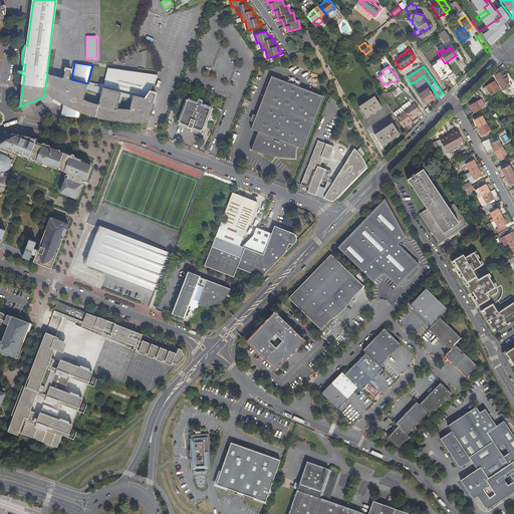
[(146,98),(151,90),(156,81),(159,74),(108,67),(103,87),(146,98)]
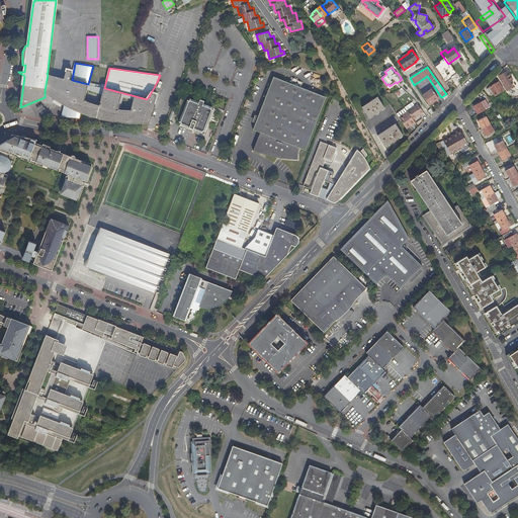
[(88,84),(72,80),(71,80),(73,70),(67,69),(65,78),(48,74),(45,91),(53,98),(64,104),(76,110),(81,112),(88,115),(101,118),(109,120),(115,121),(121,122),(136,122),(150,122),(152,113),(154,112),(157,103),(155,103),(158,93),(152,91),(147,99),(104,88),(88,84)]
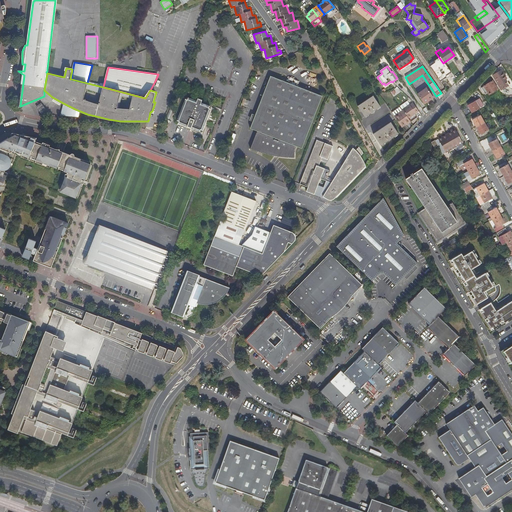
[(501,71),(492,76),(497,84),(497,85),(500,91),(508,87),(504,81),(506,79),(501,71)]
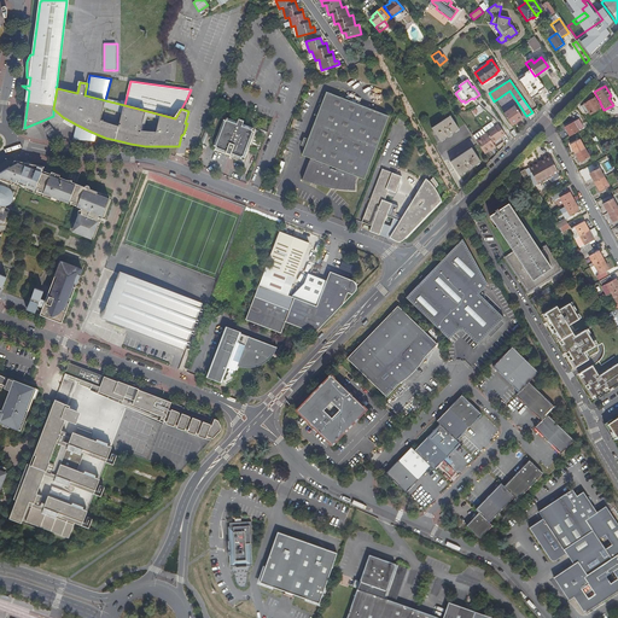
[(308,158),(333,93),(328,92),(303,157),(308,158)]
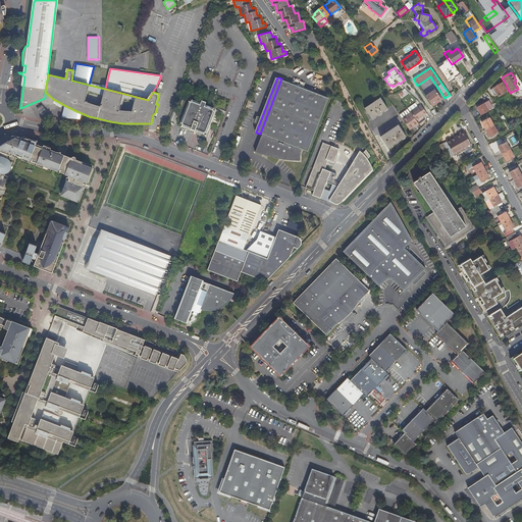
[(277,124),(314,139),(321,119),(329,97),(281,79),(260,134),(263,135),(256,153),(263,156),(264,154),(266,155),(277,124)]
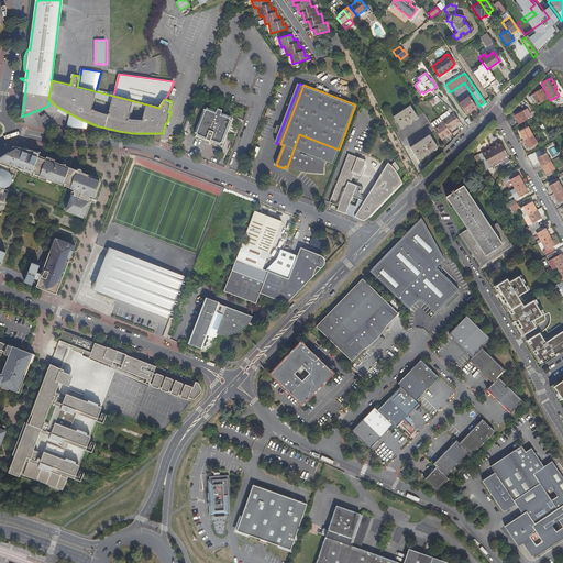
[(541,90),(529,98),(532,105),(536,102),(538,105),(547,99),(541,90)]
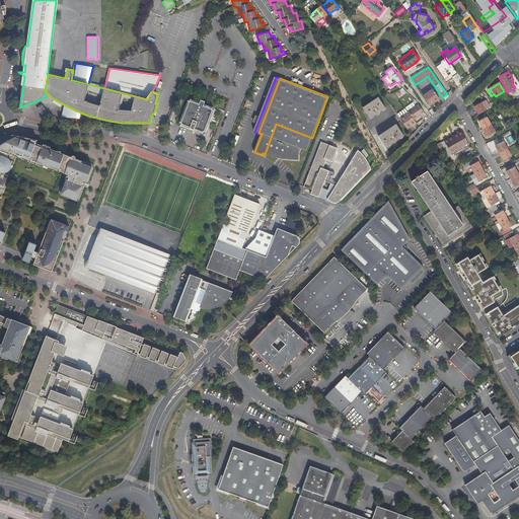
[(423,96),(430,106),(439,99),(432,90),(429,92),(428,90),(425,92),(426,94),(423,96)]
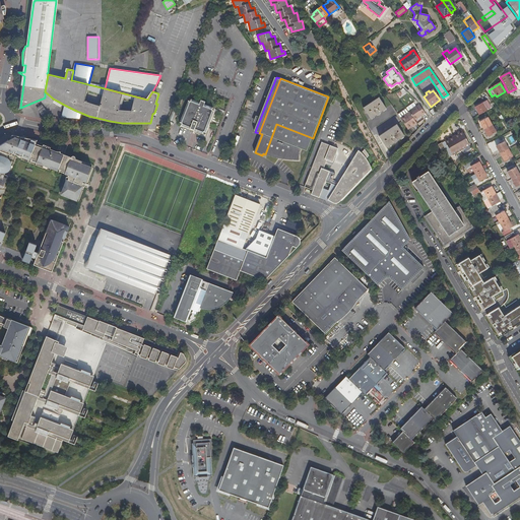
[(371,119),(387,109),(380,98),(364,108),(371,119)]
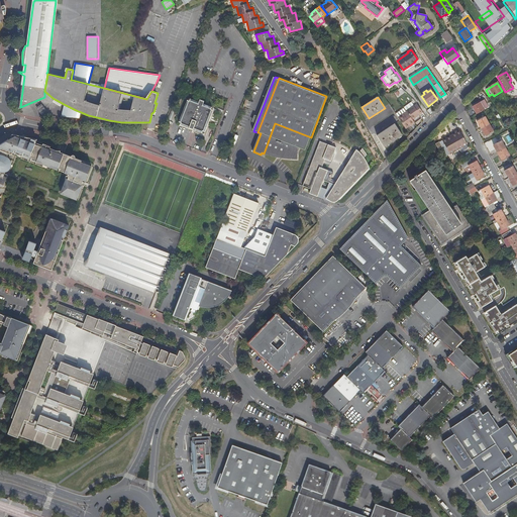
[(199,99),(198,102),(189,98),(186,100),(184,107),(179,121),(180,125),(183,123),(190,126),(190,125),(194,126),(194,127),(200,129),(202,132),(204,131),(213,110),(211,107),(203,104),(204,101),(199,99)]
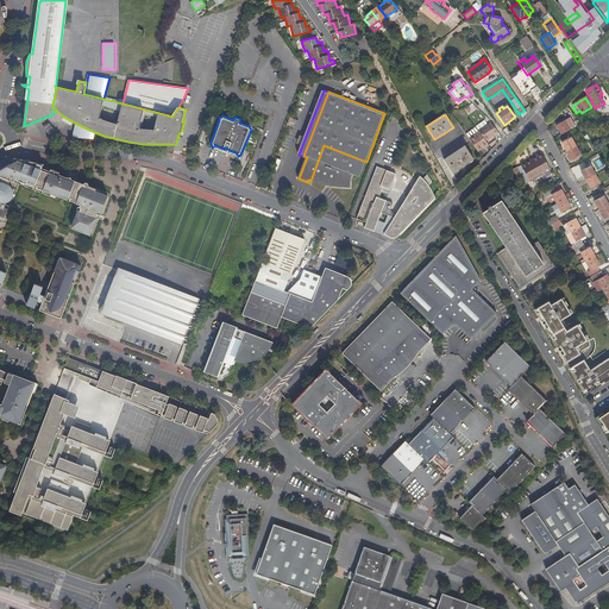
[(557,126),(562,135),(575,127),(570,119),(557,126)]
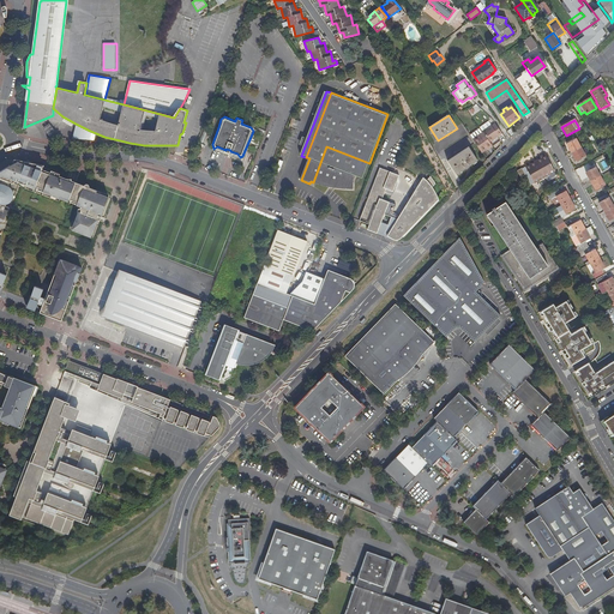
[(72,144),(94,146),(96,133),(90,131),(76,124),(72,144)]
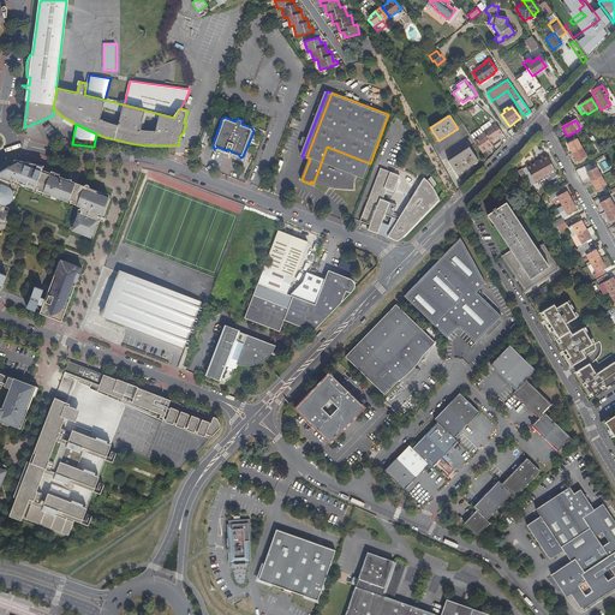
[(490,143),(502,135),(495,125),(493,126),(491,126),(483,132),(484,133),(490,143)]
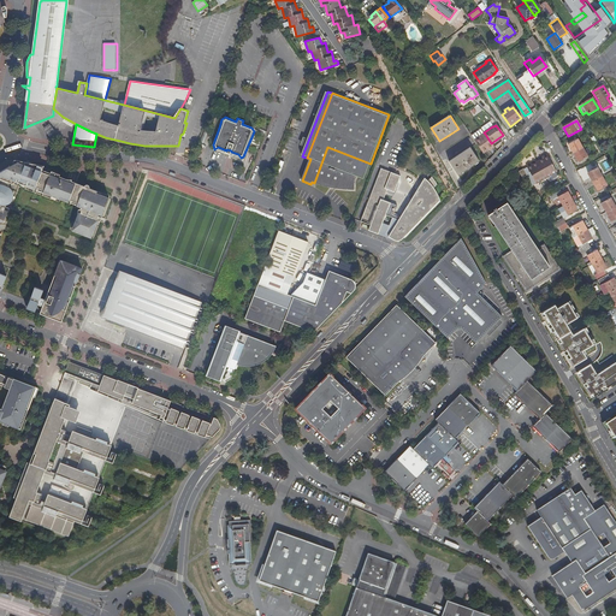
[(493,147),(491,143),(485,134),(474,141),(483,153),(489,148),(490,149),(493,147)]
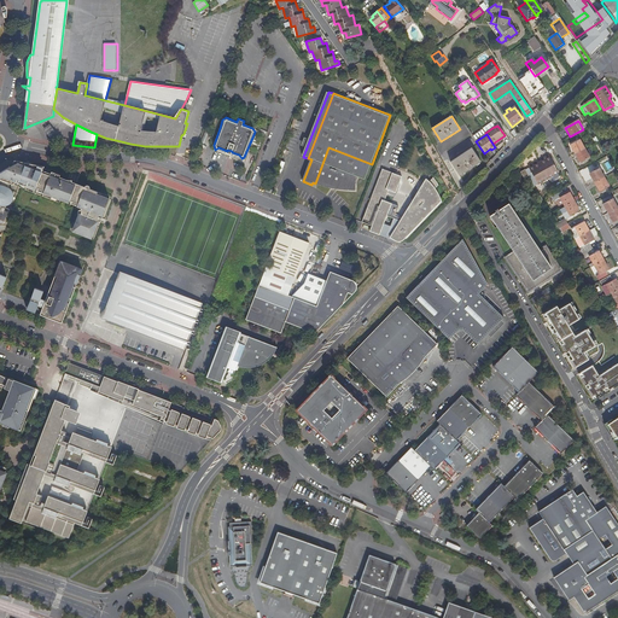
[(570,145),(575,155),(584,150),(578,140),(570,145)]
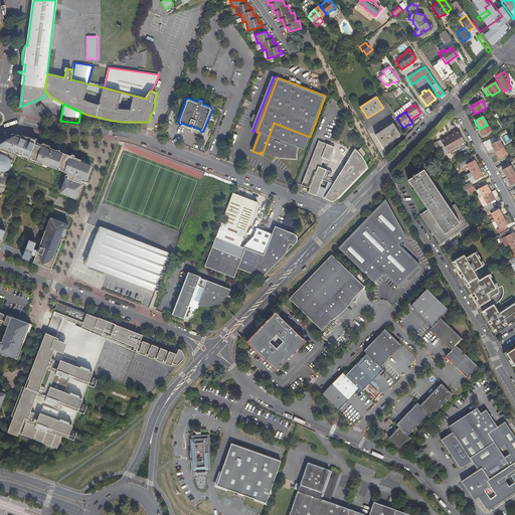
[(182,123),(179,125),(201,132),(199,129),(193,127),(193,126),(189,125),(189,126),(182,123)]
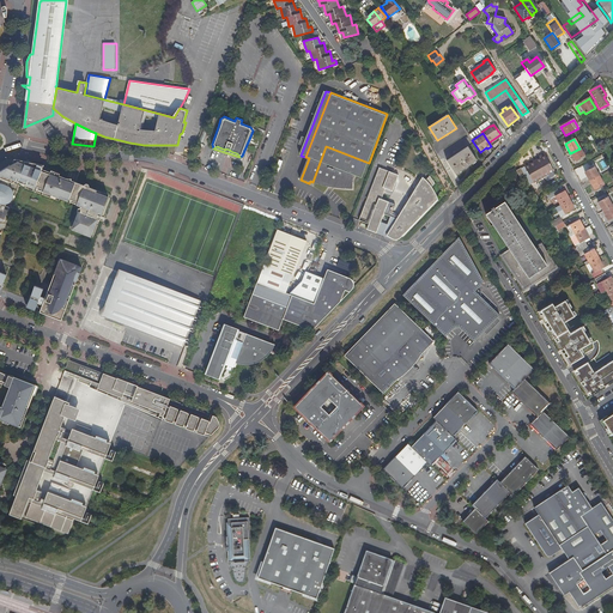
[(362,180),(369,163),(326,146),(313,182),(315,183),(316,183),(322,184),(322,187),(327,188),(335,189),(353,190),(353,182),(353,178),(354,176),(362,180)]
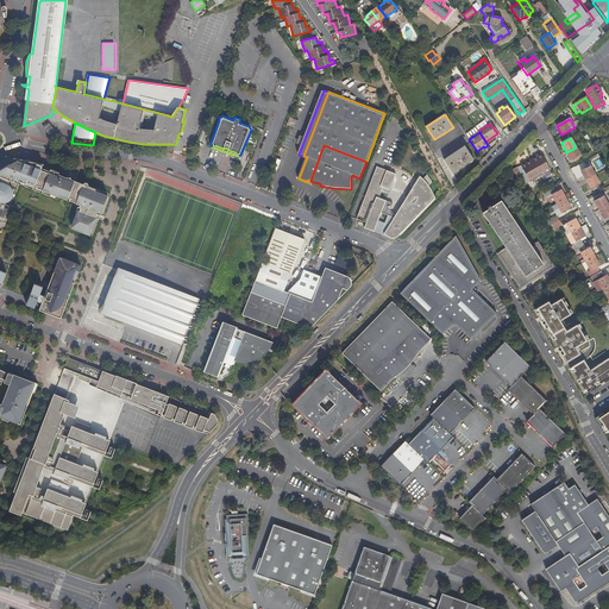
[(453,174),(473,159),(465,146),(444,159),(453,174)]
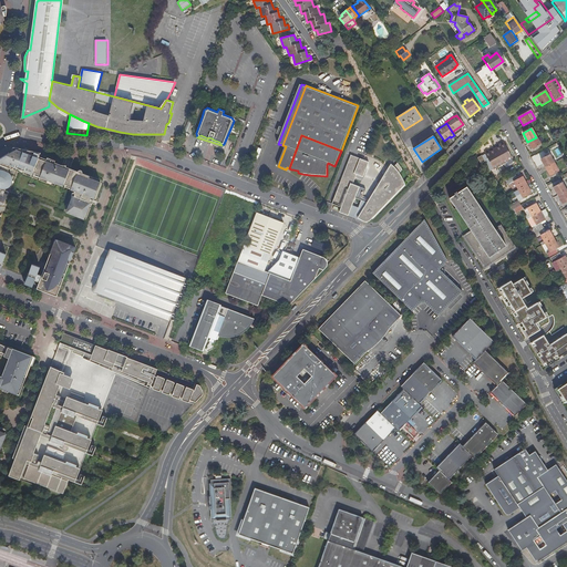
[(539,145),(536,137),(527,142),(532,150),(539,145)]
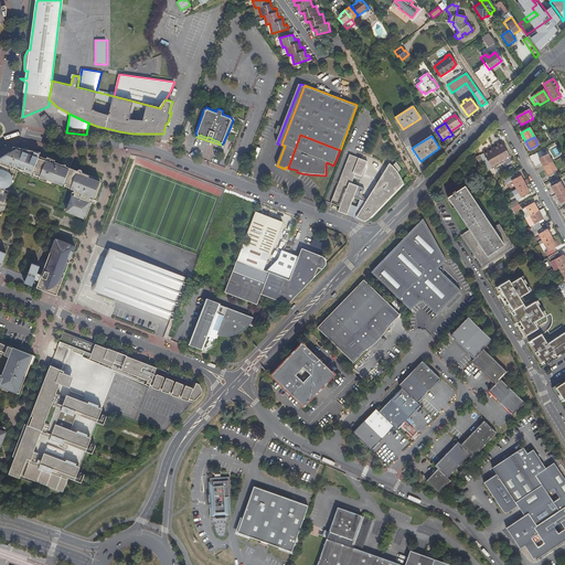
[(490,151),(498,162),(499,162),(509,156),(500,142),(497,145),(498,147),(490,151)]
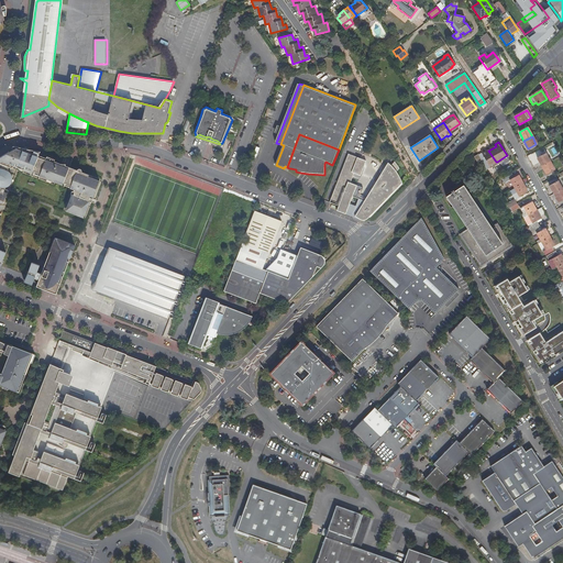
[(88,177),(89,175),(81,172),(77,170),(56,162),(54,162),(46,158),(40,155),(41,152),(18,147),(0,157),(0,201),(1,201),(3,196),(6,197),(9,190),(6,189),(11,174),(9,172),(8,170),(9,167),(15,169),(17,167),(24,169),(25,168),(45,175),(44,177),(56,181),(56,179),(76,187),(68,207),(72,208),(69,212),(80,216),(83,212),(85,213),(90,201),(89,201),(90,199),(91,196),(94,197),(100,181),(88,177)]
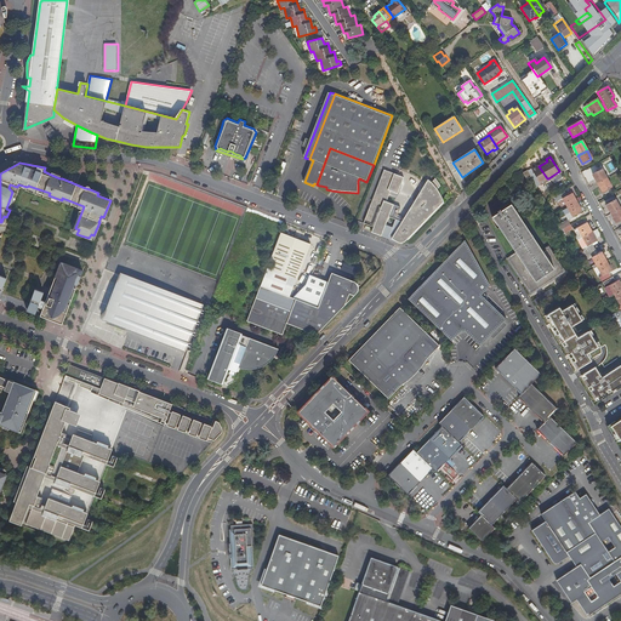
[(547,178),(539,166),(535,167),(535,166),(530,169),(539,183),(547,178)]
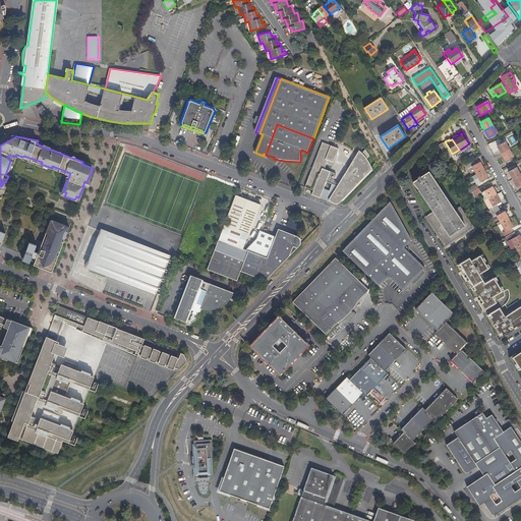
[(337,205),(338,205),(340,204),(341,201),(342,203),(372,171),(372,170),(369,164),(367,159),(369,157),(367,153),(365,150),(362,154),(359,151),(354,159),(355,161),(349,170),(354,174),(342,186),(338,185),(332,182),(336,174),(324,170),(326,163),(327,161),(333,163),(338,149),(322,142),(314,161),(304,188),(312,191),(310,196),(319,199),(320,198),(325,200),(326,198),(329,199),(329,200),(328,201),(329,201),(332,205),(333,205),(334,205),(336,206),(337,205)]
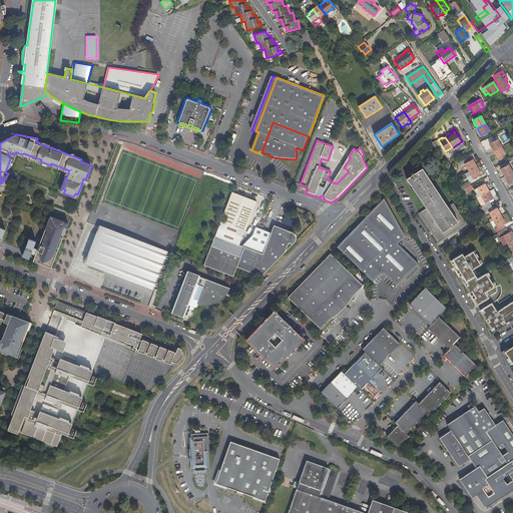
[(489,144),(494,152),(501,148),(497,140),(489,144)]
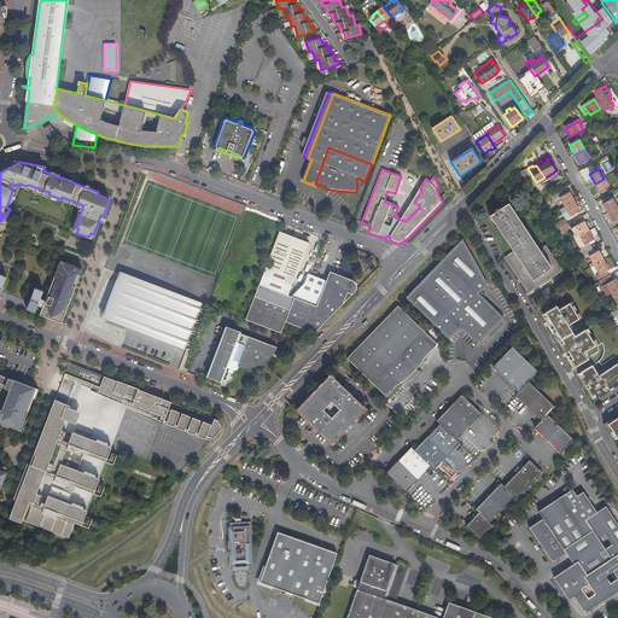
[(526,174),(524,170),(520,173),(522,176),(517,180),(523,191),(529,186),(523,176),(526,174)]
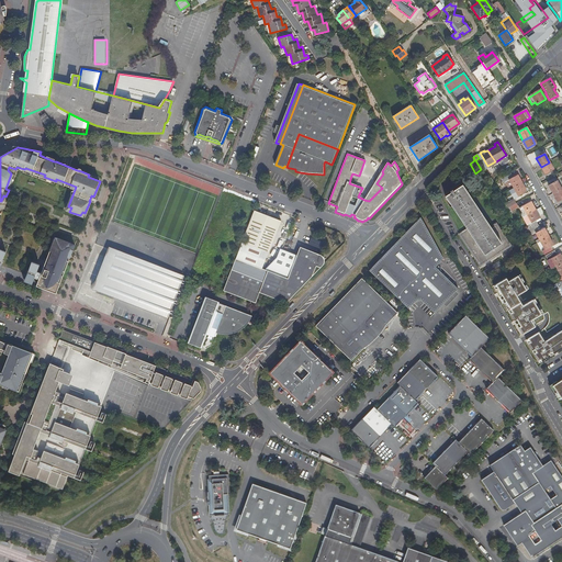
[(549,163),(541,167),(546,175),(553,170),(549,163)]
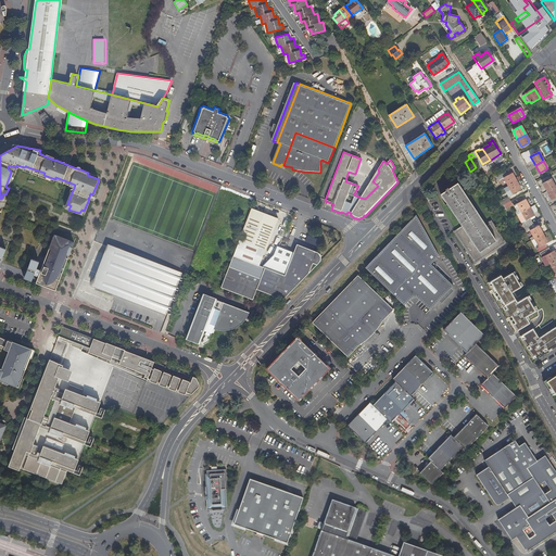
[(379,172),(378,169),(376,173),(364,192),(361,198),(365,199),(378,186),(373,181),(379,172)]
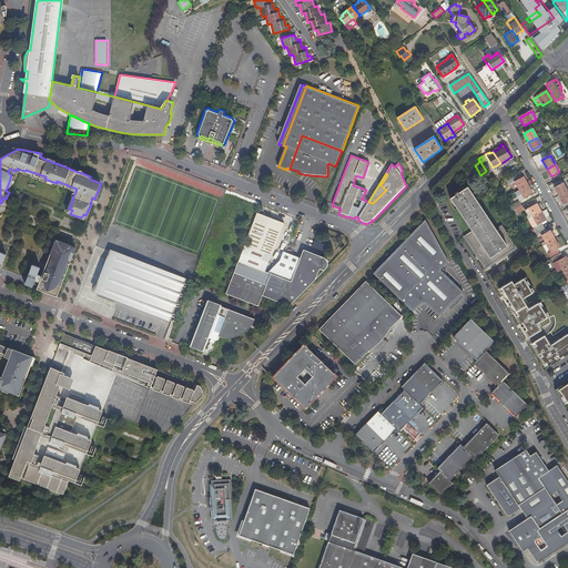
[(510,178),(506,181),(508,184),(510,183),(511,184),(514,183),(519,191),(527,186),(523,178),(518,180),(516,175),(510,178)]
